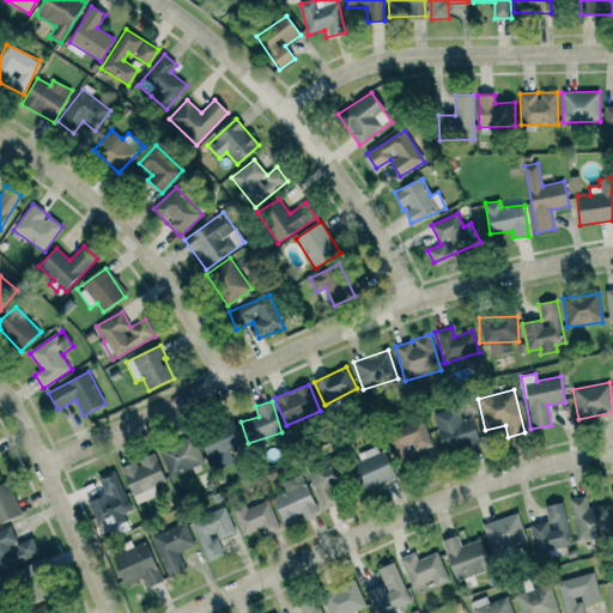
[(432,413),(445,455),(480,444),(472,418),(461,420),(456,406),(432,413)]
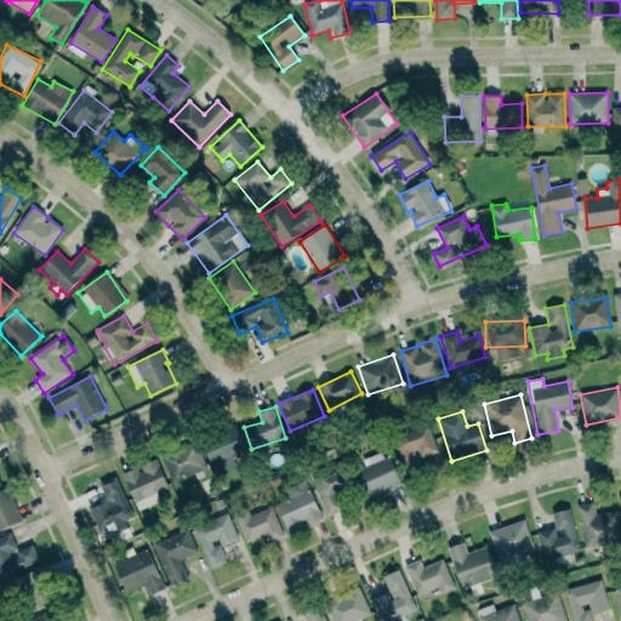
[(200,439),(217,477),(238,468),(234,459),(248,453),(235,425),(200,439)]
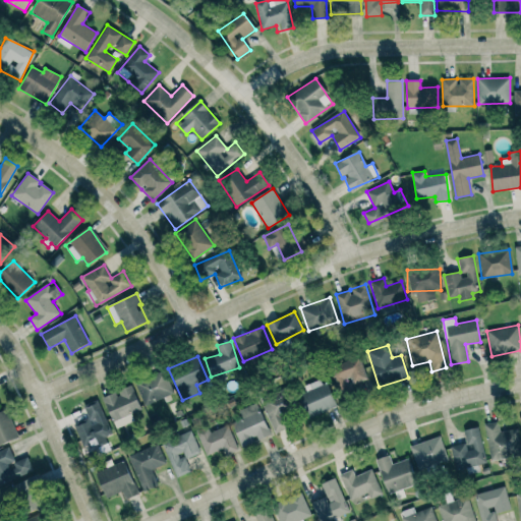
[(351,386),(367,380),(359,356),(329,367),(341,399),(354,394),(351,386)]
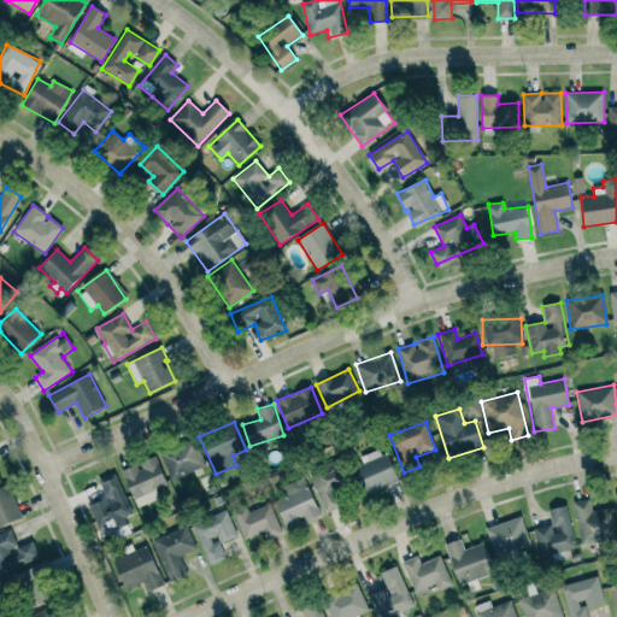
[(206,465),(194,439),(160,453),(172,481),(206,465)]
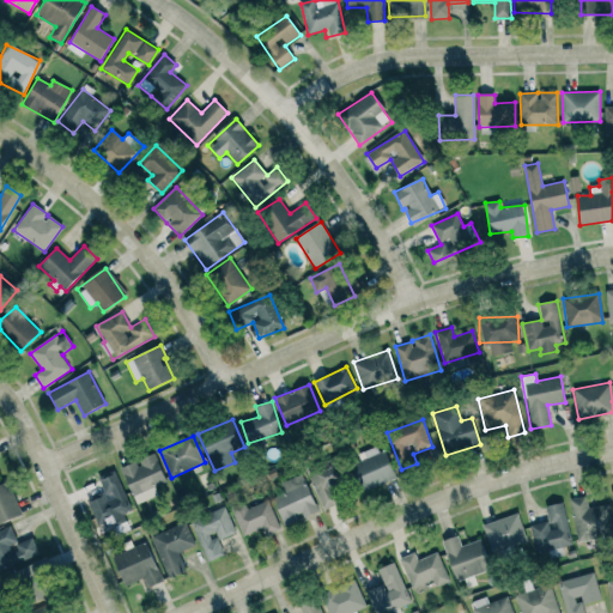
[(360,461),(353,463),(362,490),(395,479),(384,447),(358,454),(360,461)]
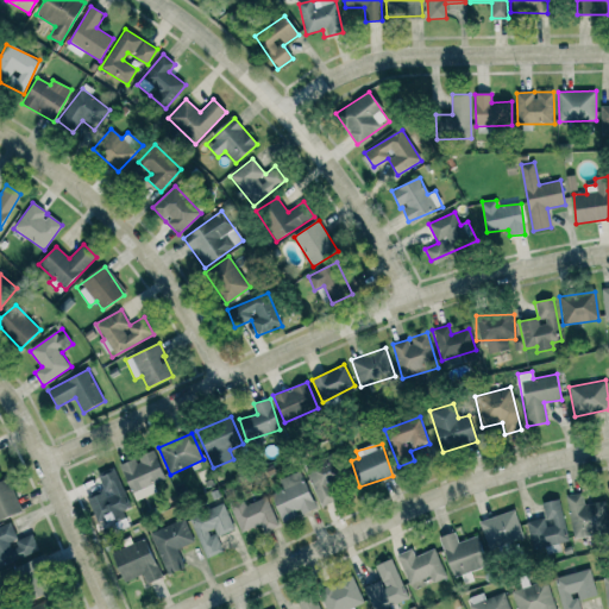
[(165,478),(154,450),(136,457),(136,458),(120,465),(132,493),(165,478)]
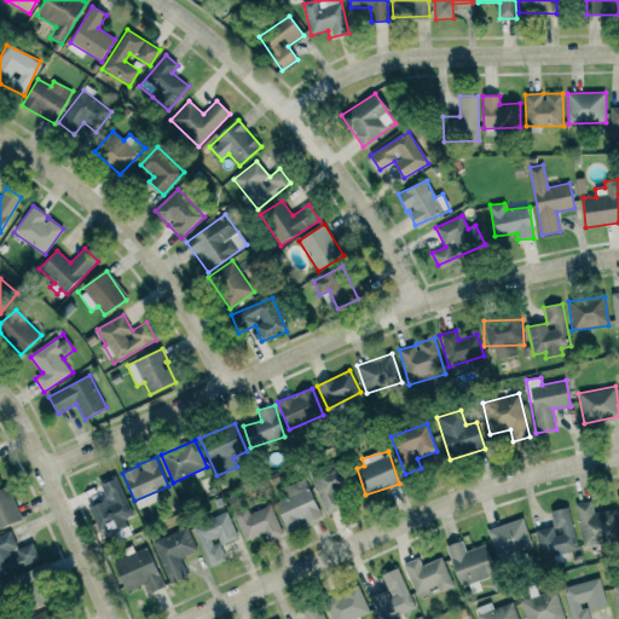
[(327,515),(342,508),(336,496),(351,490),(340,466),(311,478),(327,515)]
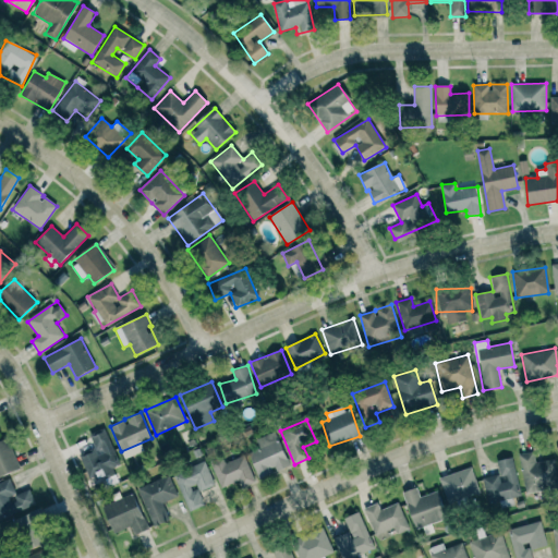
[(91,437),(95,448),(80,455),(92,485),(116,475),(112,466),(119,464),(106,431),(91,437)]
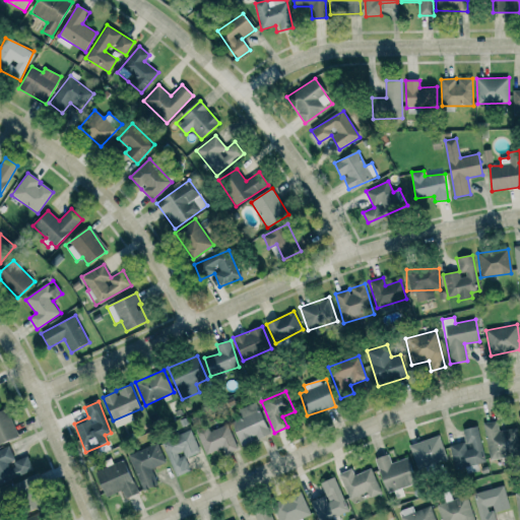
[(242,417),(232,423),(242,447),(256,441),(256,440),(269,435),(256,402),(239,410),(242,417)]
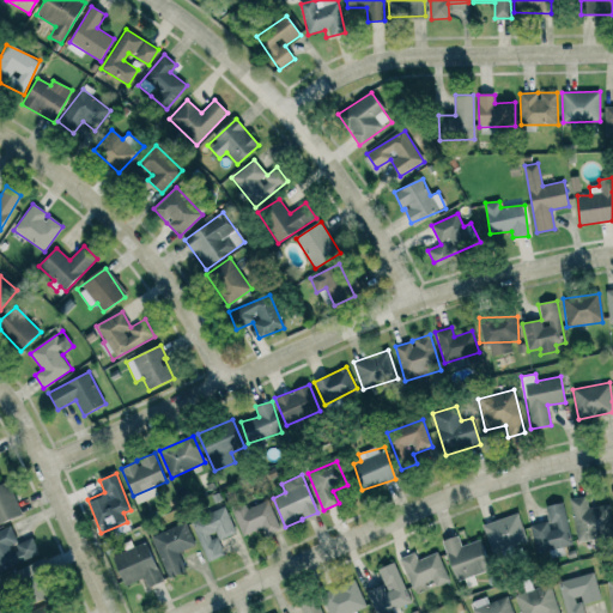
[(0,485),(0,522),(22,515),(10,481),(0,485)]
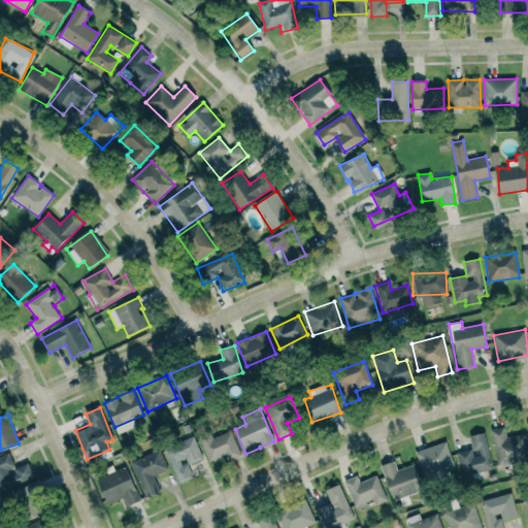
[(523,435),(506,437),(505,427),(491,429),(497,466),(527,461),(523,435)]
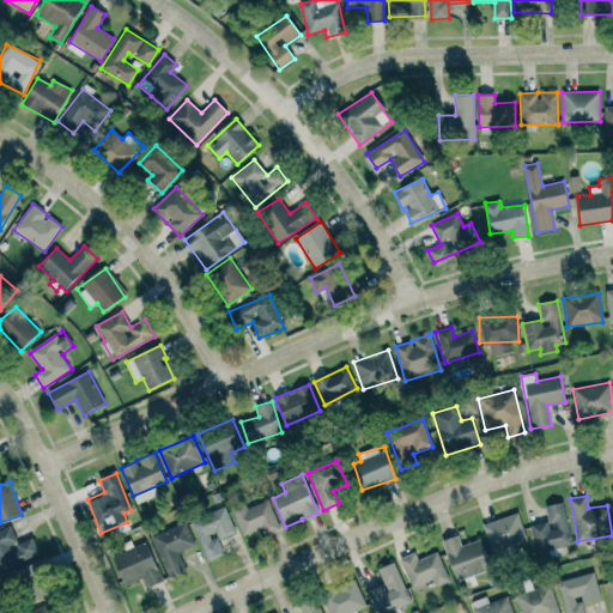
[(244,502),(231,508),(243,536),(261,528),(265,538),(281,530),(268,501),(248,509),(244,502)]
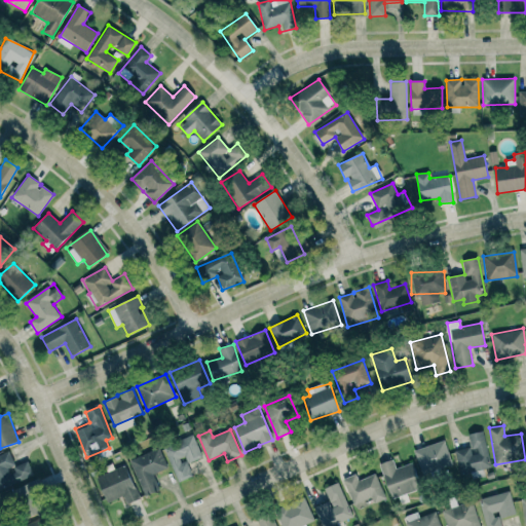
[(468,434),(471,447),(455,450),(459,474),(490,467),(483,431),(468,434)]
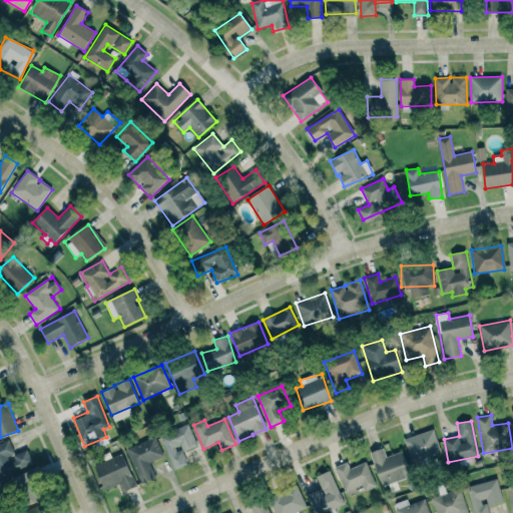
[(160,435),(172,470),(187,465),(183,451),(196,447),(189,425),(160,435)]
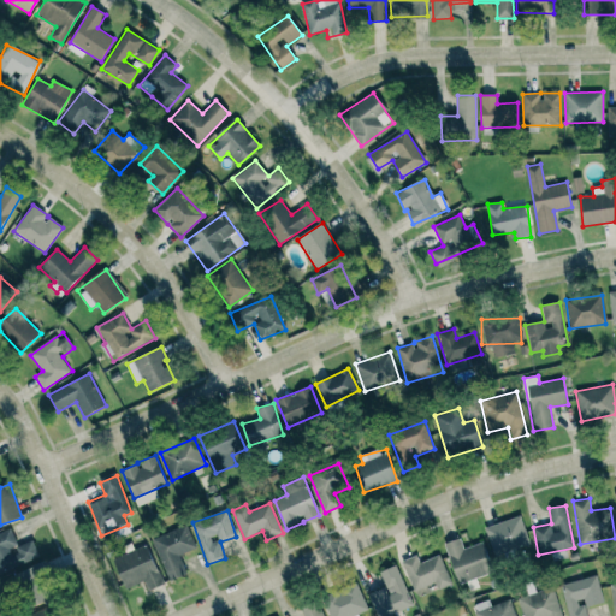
[(529,548),(522,517),(486,525),(492,556),(529,548)]
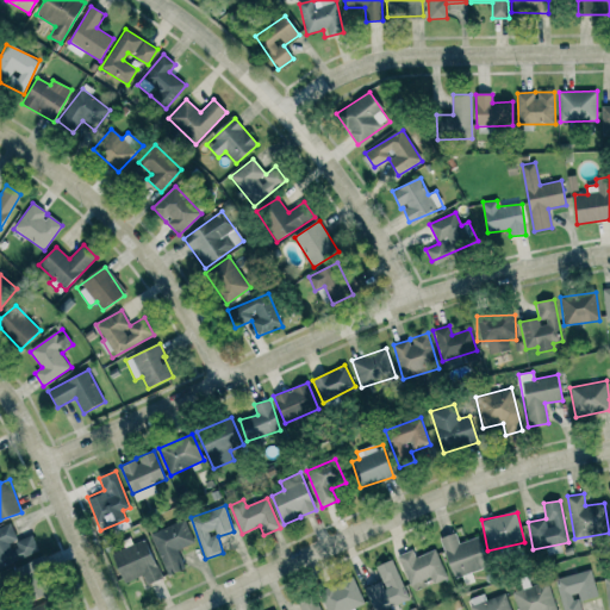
[(150,533),(167,576),(186,568),(178,549),(194,543),(185,520),(150,533)]
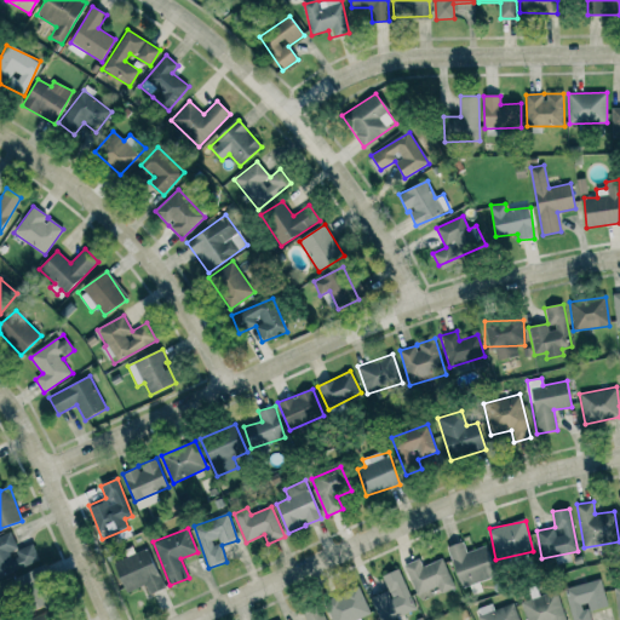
[(0,535),(0,577),(40,561),(33,544),(18,550),(11,532),(0,535)]
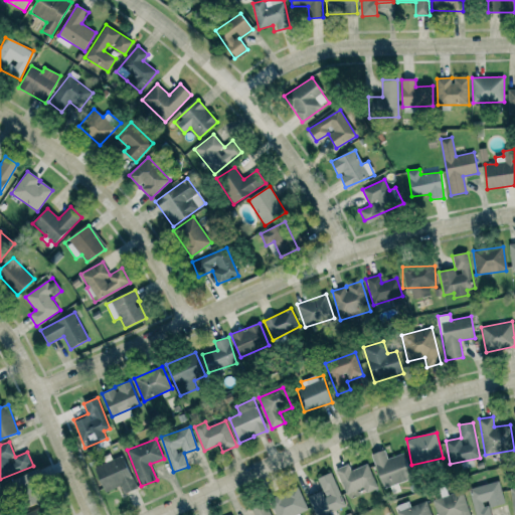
[(412,479),(404,453),(387,459),(384,450),(372,454),(383,488),(412,479)]
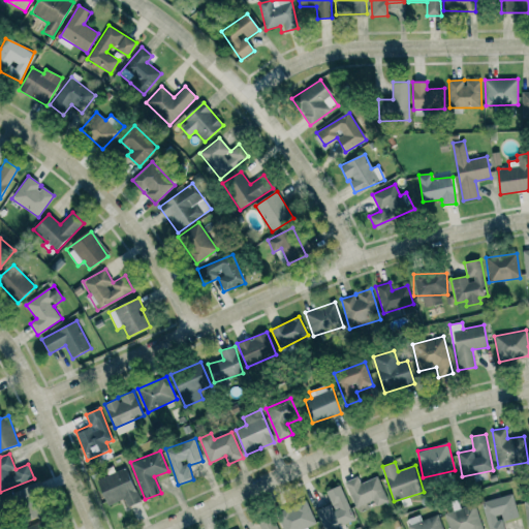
[(101,476),(112,510),(138,501),(128,468),(101,476)]
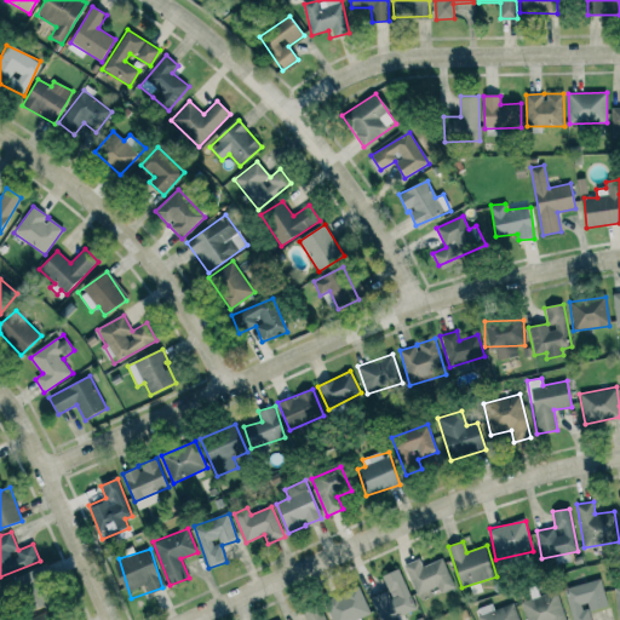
[(423,566),(420,558),(405,564),(418,601),(454,587),(443,558),(423,566)]
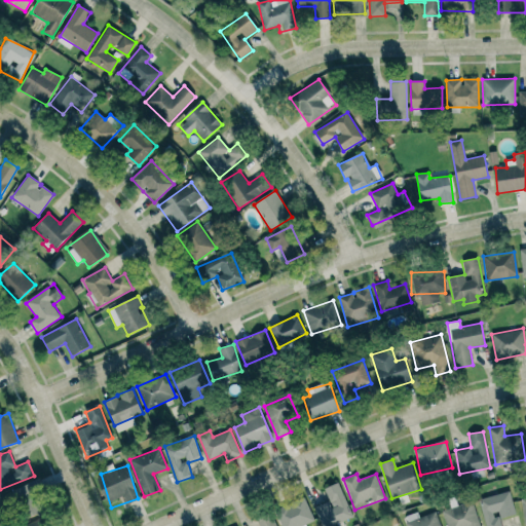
[(45,511),(32,482),(15,489),(29,518),(45,511)]
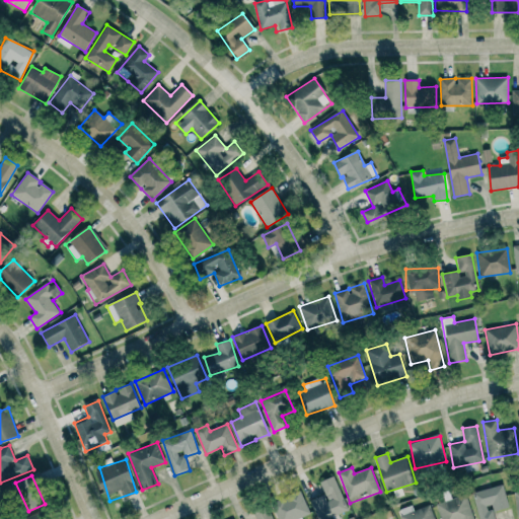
[(324,494),(309,501),(317,518),(326,518),(348,510),(334,476),(319,483),(324,494)]
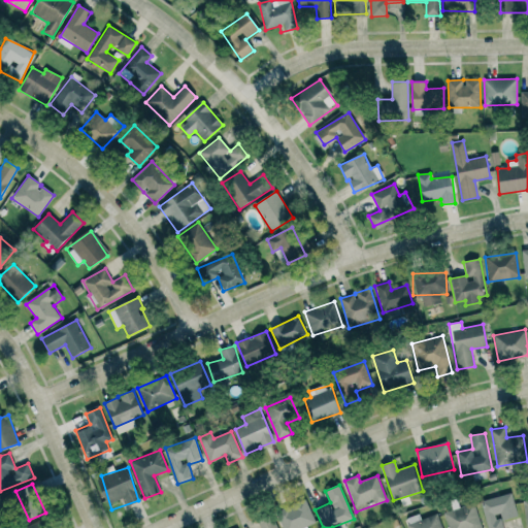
[(518,517),(512,493),(481,501),(488,527),(503,527),(502,521),(518,517)]
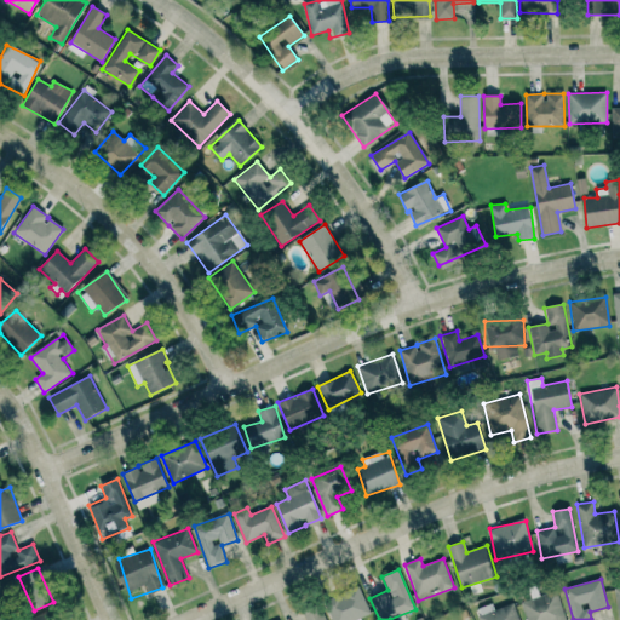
[(332,619),(360,619),(360,618),(371,614),(360,587),(325,602),(332,619)]
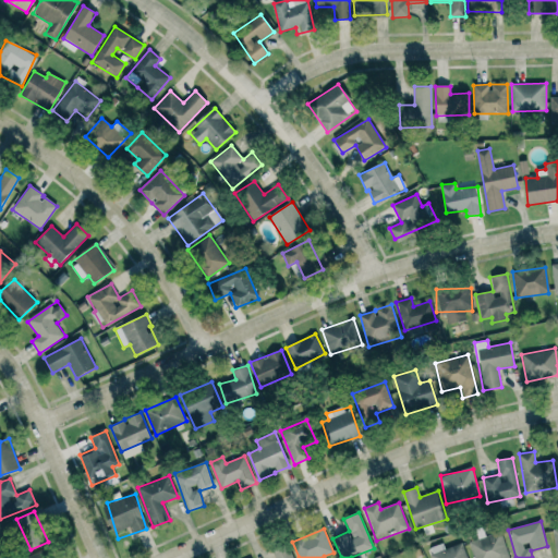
[(509,557),(501,532),(470,542),(474,557),(509,557)]
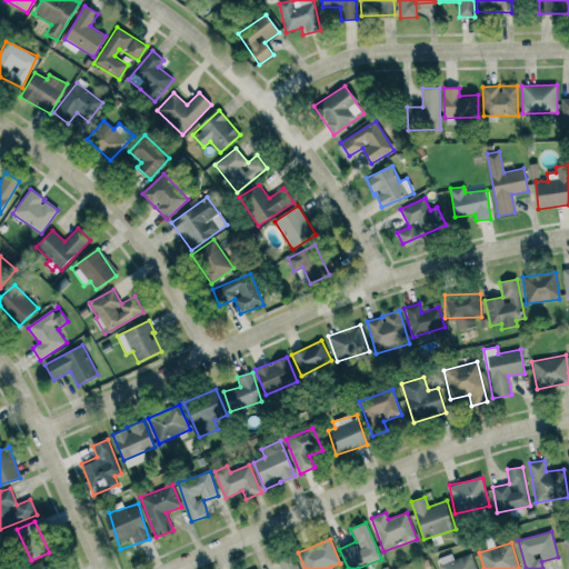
[(440,568),(477,568),(471,553),(453,559),(451,553),(437,559),(440,568)]
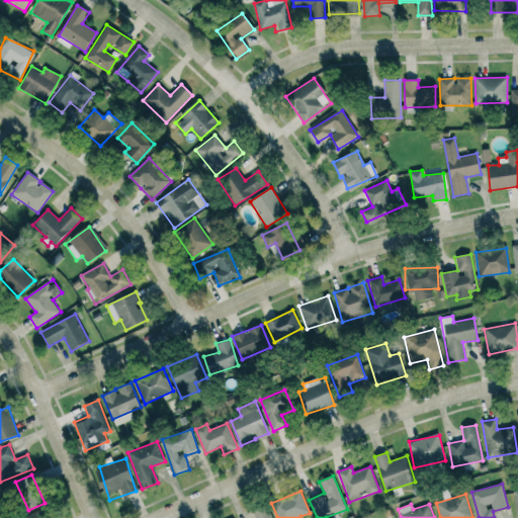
[(271,517),(267,505),(253,511),(255,517),(271,517)]
